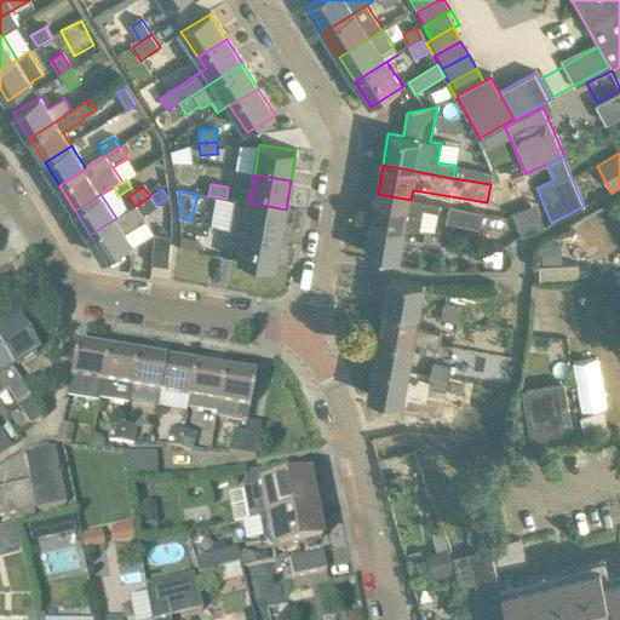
[(411,200),(378,194),(372,224),(406,230),(406,229),(420,231),(424,210),(440,213),(441,205),(411,200)]
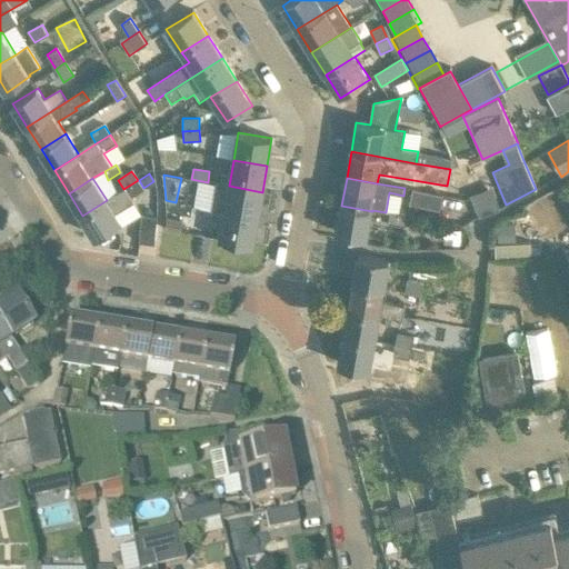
[(123,189),(107,200),(82,216),(97,238),(120,222),(115,212),(131,201),(130,199),(143,191),(138,180),(123,189)]
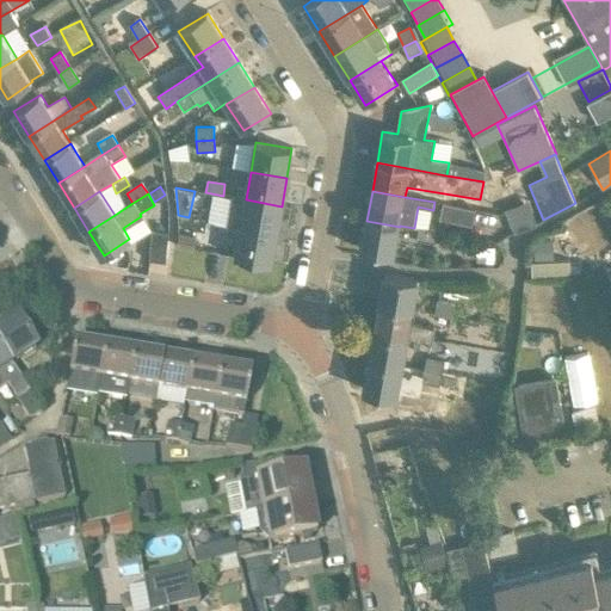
[(277,234),(282,207),(246,199),(232,197),(226,226),(241,228),(277,234)]
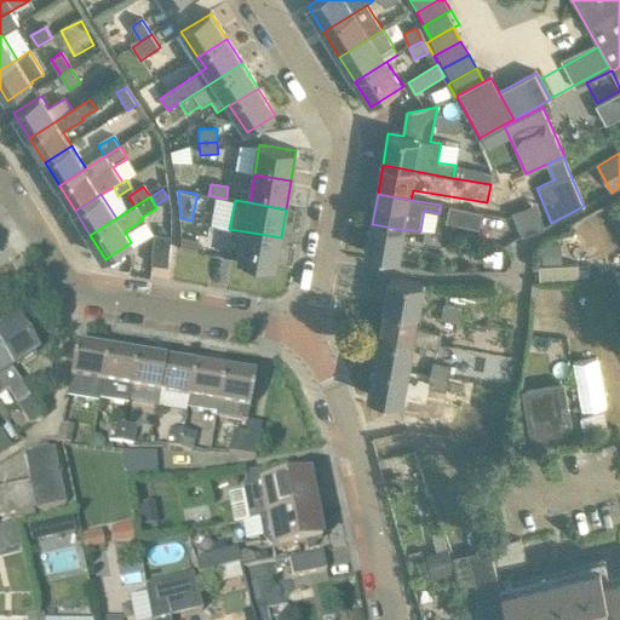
[(516,212),(524,234),(547,227),(539,204),(516,212)]
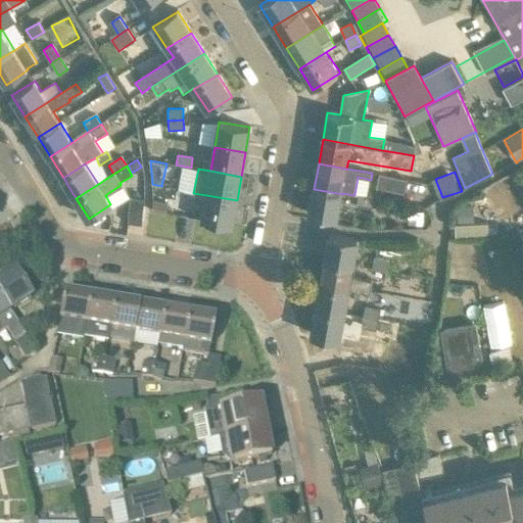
[(406,194),(408,180),(380,175),(377,189),(406,194)]
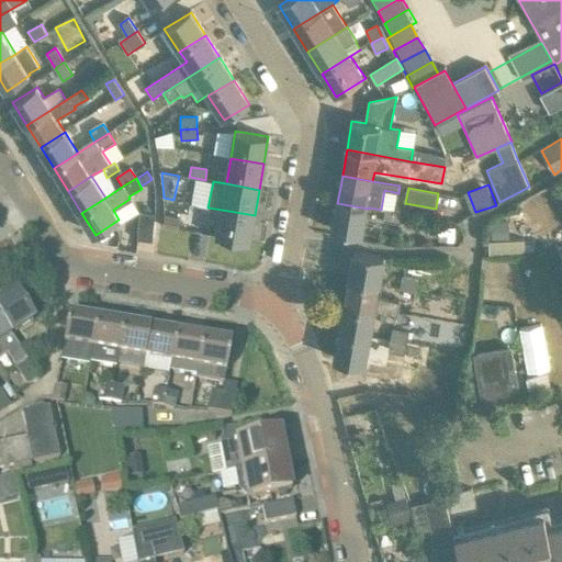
[(362,236),(368,209),(337,203),(333,231),(362,236)]
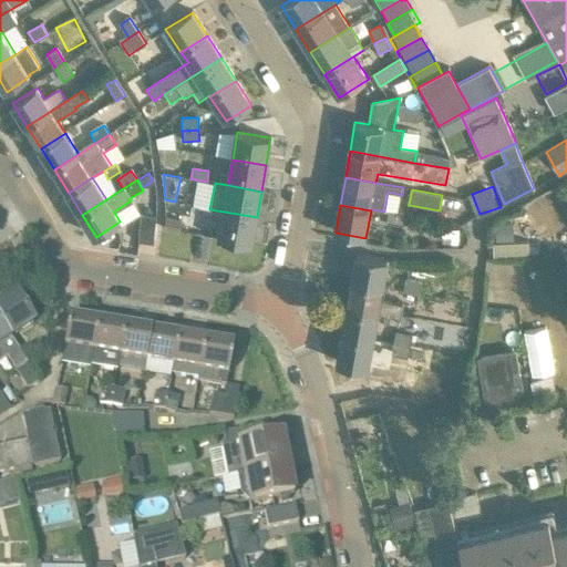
[(257,217),(224,212),(220,226),(218,239),(251,245),(257,217)]
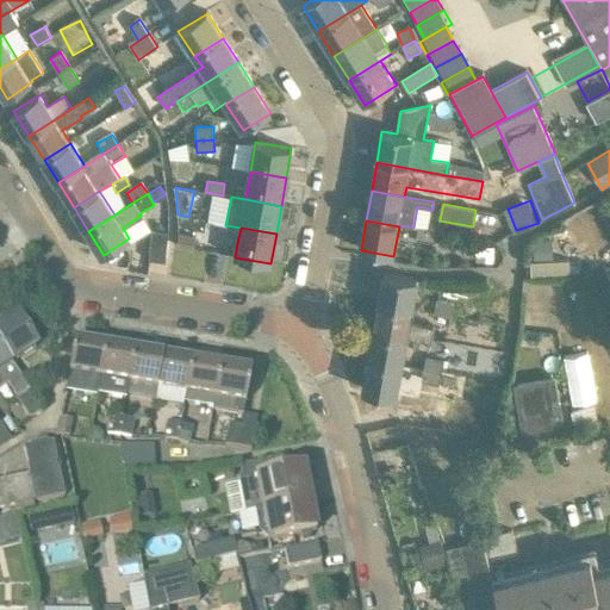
[(434,244),(436,231),(419,229),(417,242),(434,244)]
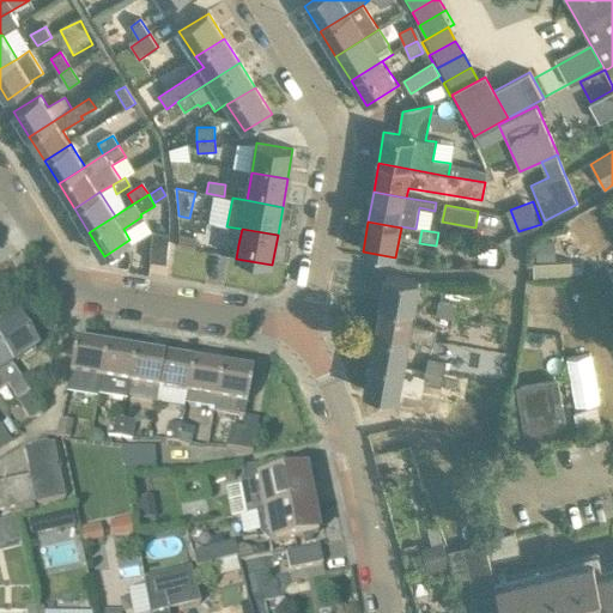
[(167,263),(170,234),(153,232),(150,262),(167,263)]
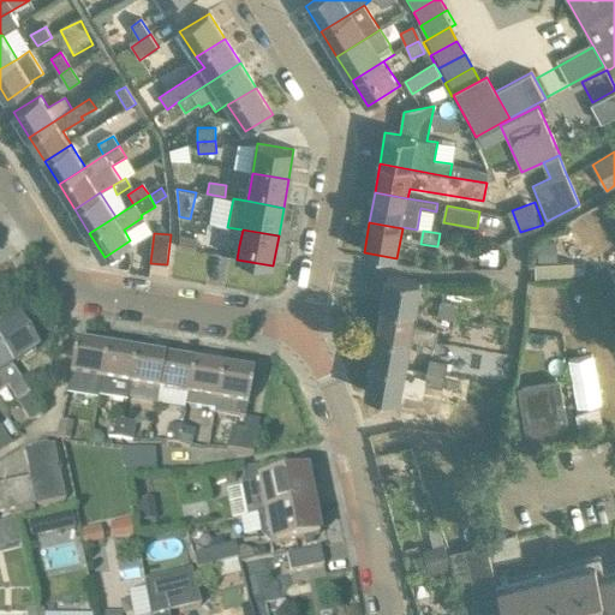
[(195,251),(197,240),(180,237),(179,249),(195,251)]
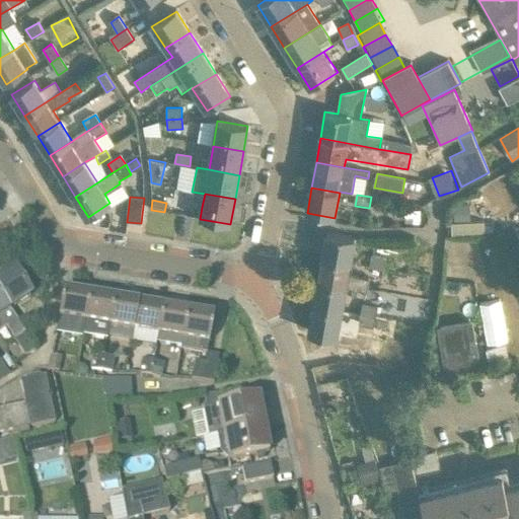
[(453,205),(454,222),(470,221),(469,204),(453,205)]
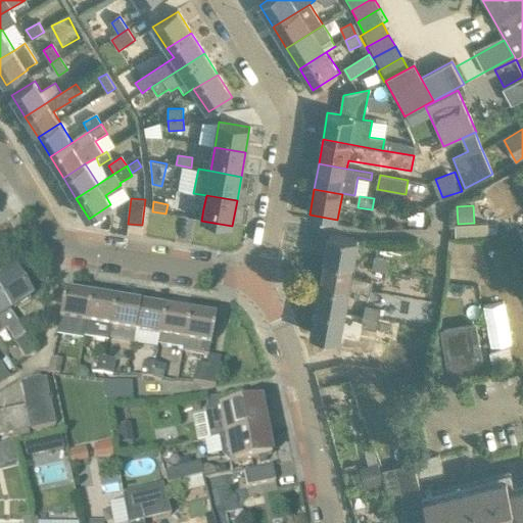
[(326,259),(354,265),(359,240),(331,234),(326,259)]
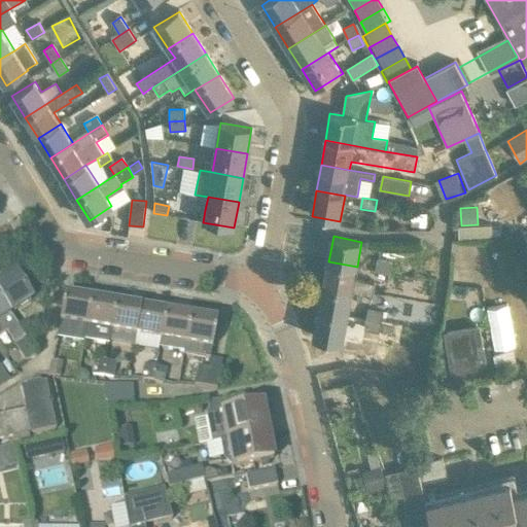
[(391,275),(393,264),(378,260),(376,272),(391,275)]
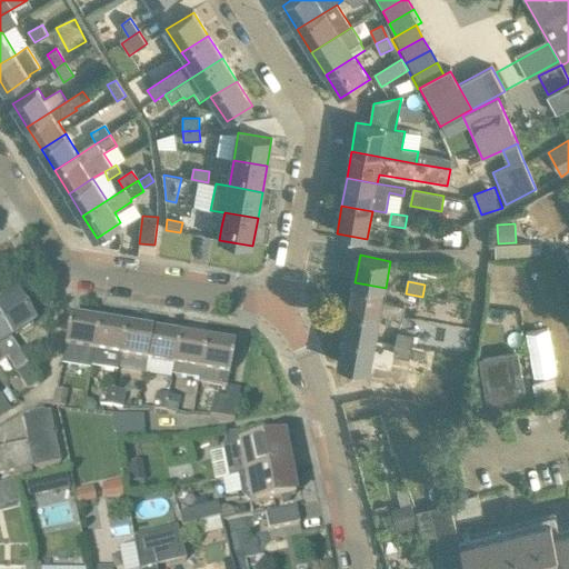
[(383,301),(386,288),(355,282),(350,309),(402,318),(406,305),(383,301)]
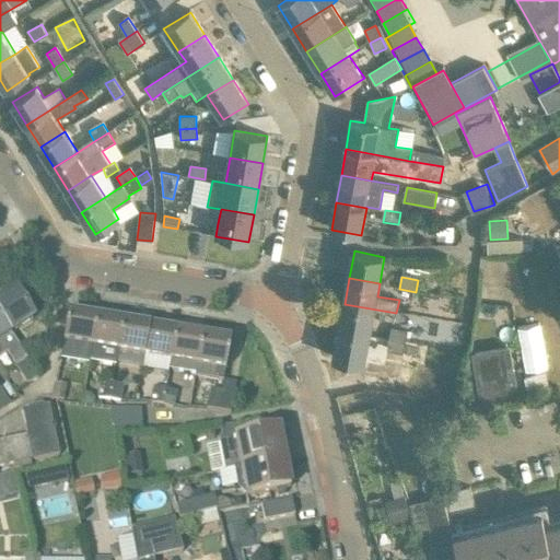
[(0,303),(0,318),(12,338),(35,324),(16,293),(0,303)]
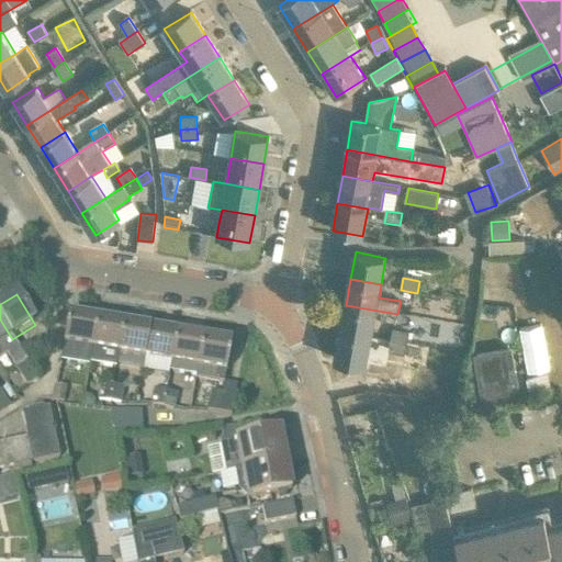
[(397,315),(397,314),(346,305),(340,332),(371,337),(375,311),(397,315)]
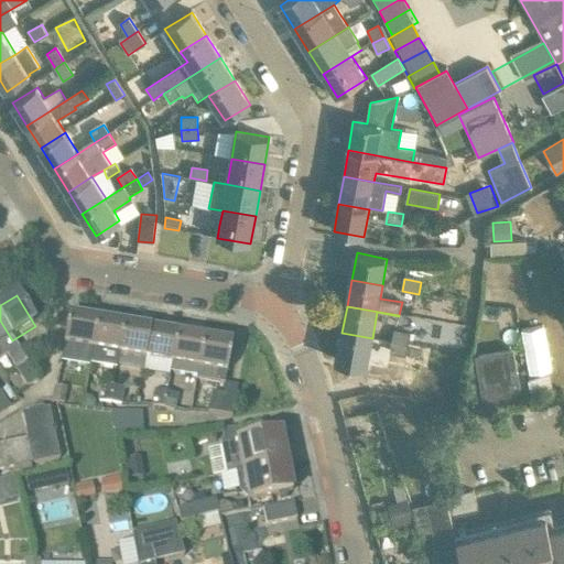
[(91,362),(96,321),(69,316),(62,360),(90,366),(89,362),(91,362)]
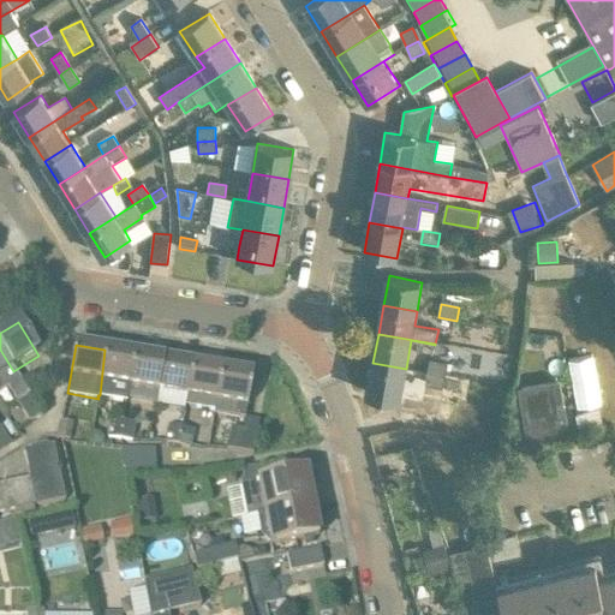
[(31,427),(43,419),(30,399),(22,384),(13,371),(0,350),(0,394),(9,389),(31,427)]
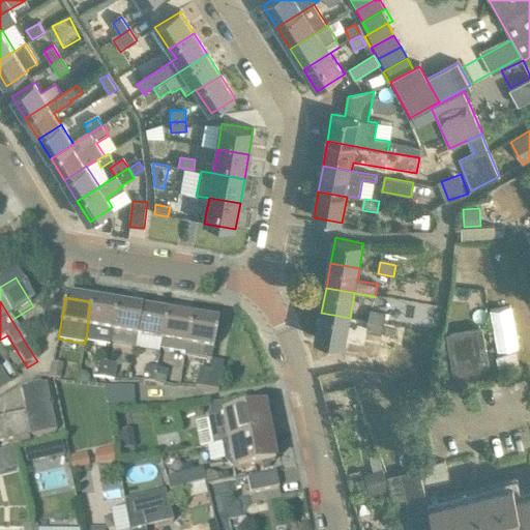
[(110,345),(115,305),(90,301),(86,341),(110,345)]
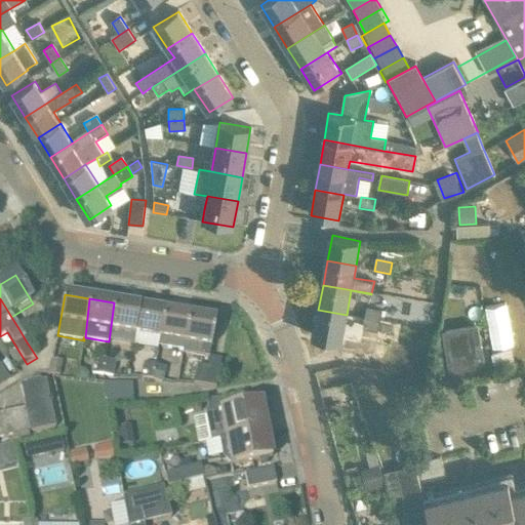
[(135,335),(140,308),(114,303),(109,341),(110,341),(111,331),(135,335)]
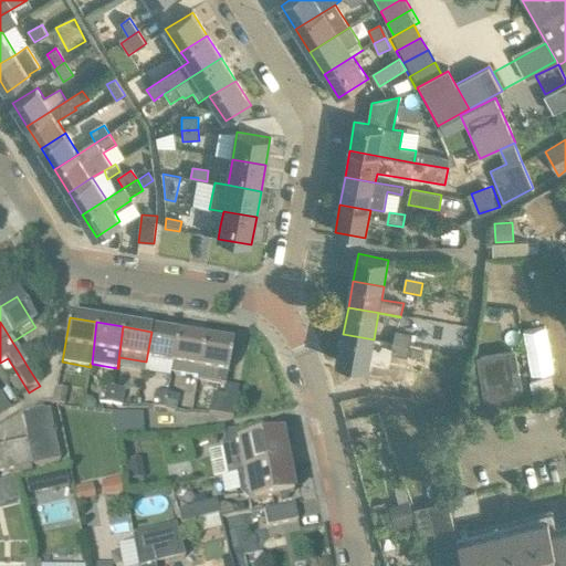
[(171,366),(176,335),(152,332),(146,362),(171,366)]
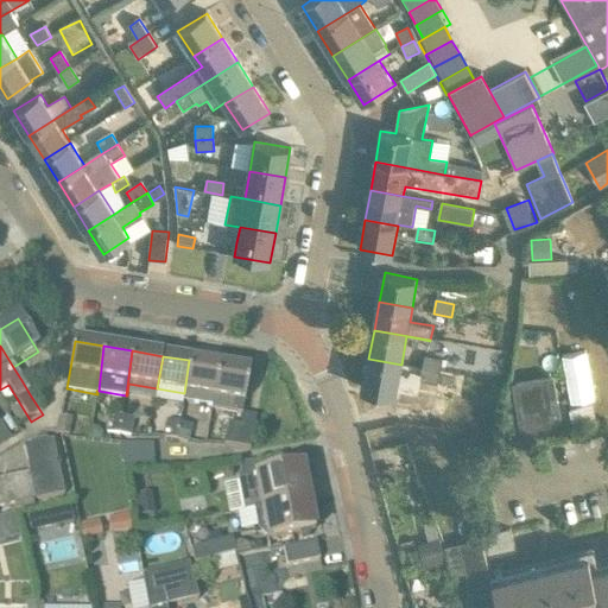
[(423,369),(441,372),(442,360),(425,356),(423,369)]
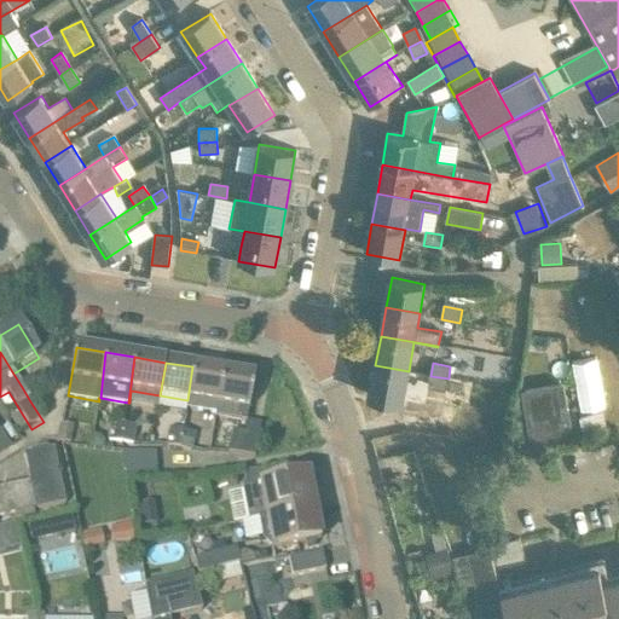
[(405,392),(409,371),(375,365),(369,397),(409,404),(411,393),(405,392)]
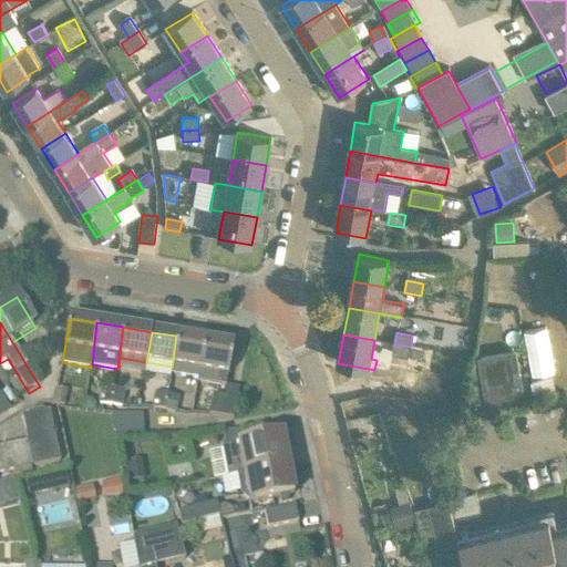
[(197,380),(203,341),(176,336),(172,367),(173,368),(172,375),(197,380)]
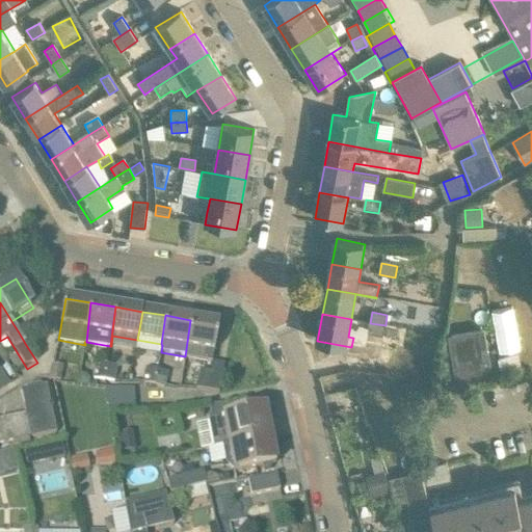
[(190,320),(185,356),(186,356),(186,360),(212,364),(219,324),(190,320)]
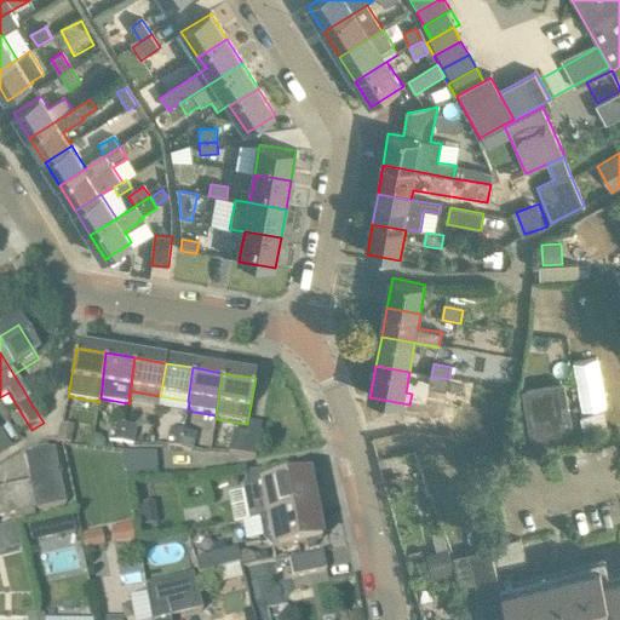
[(446,392),(449,379),(431,377),(429,390),(446,392)]
